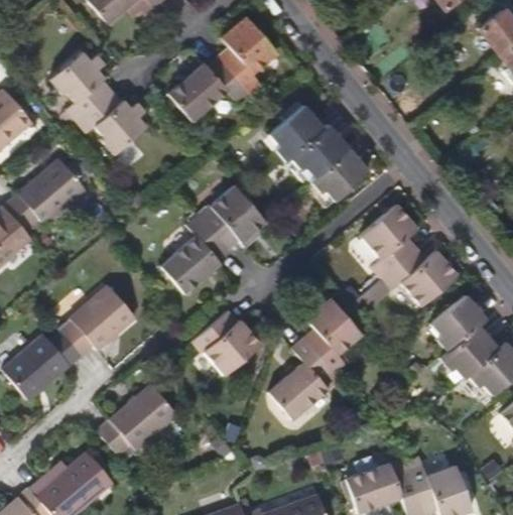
[(91,0),(109,21),(129,5),(134,0),(136,0),(143,8),(147,13),(158,4),(157,4),(161,0),(91,0)]
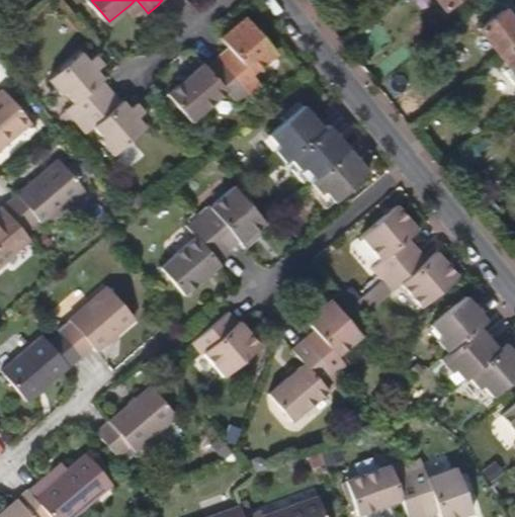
[(144,8),(137,0),(135,0),(130,5),(137,14),(144,8)]
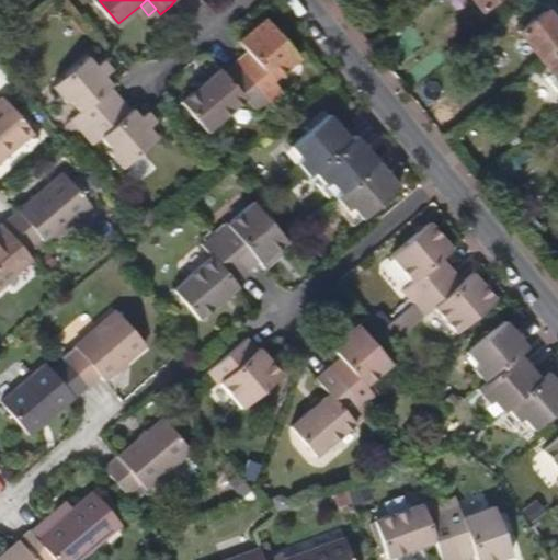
[(478,0),(485,9),(496,0),(478,0)]
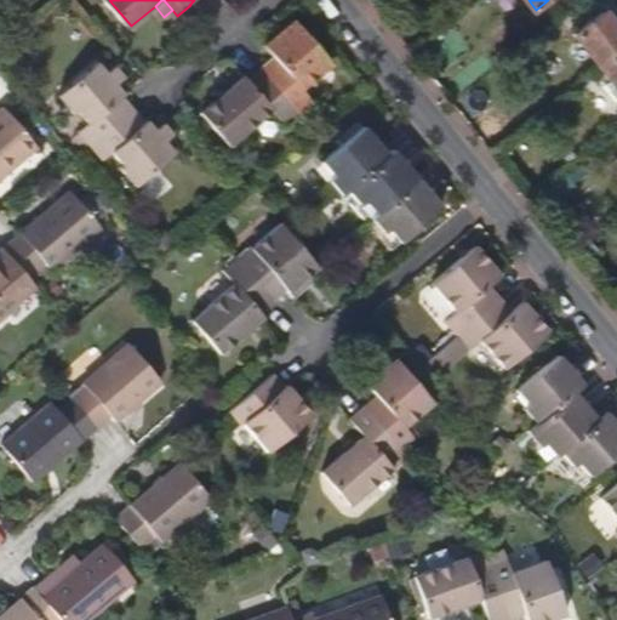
[(604,68),(616,58),(616,26),(607,13),(578,35),(604,68)]
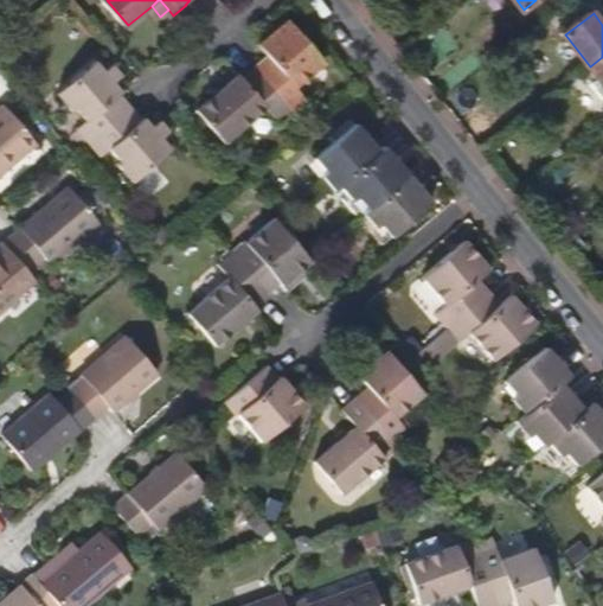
[(327,62),(292,19),(262,44),(271,56),(265,62),(260,67),(296,109),(308,99),(299,87),(327,62)]
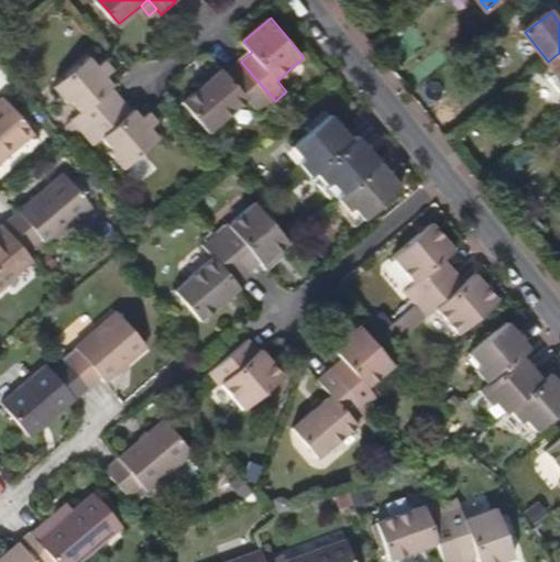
[(491,33),(478,44),(484,53),(498,42),(491,33)]
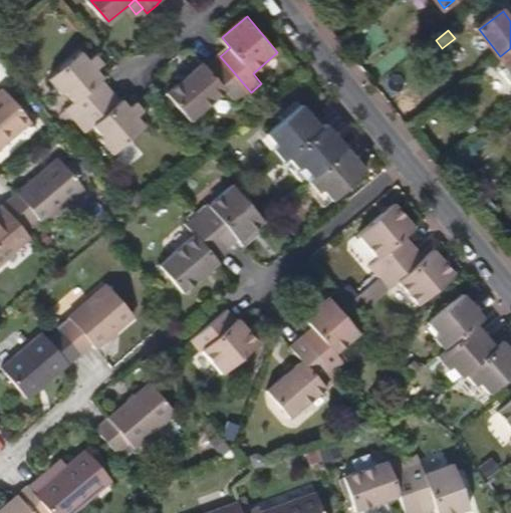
[(106,82),(101,76),(102,75),(95,66),(101,61),(92,50),(86,55),(79,47),(46,74),(57,87),(62,83),(73,97),(65,104),(76,117),(111,88),(106,82)]
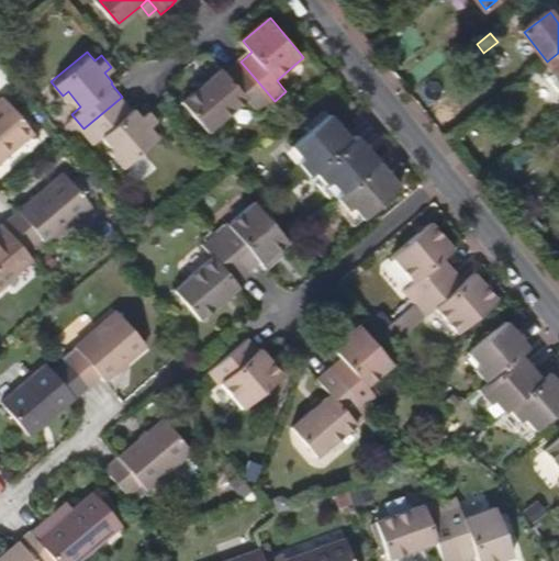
[(558,53),(547,62),(558,76),(558,53)]
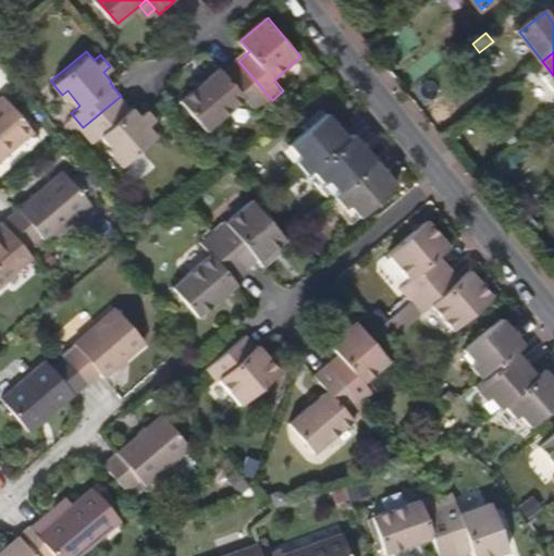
[(272,100),(238,61),(230,69),(225,72),(223,70),(185,101),(210,132),(248,100),(258,112),(272,100)]
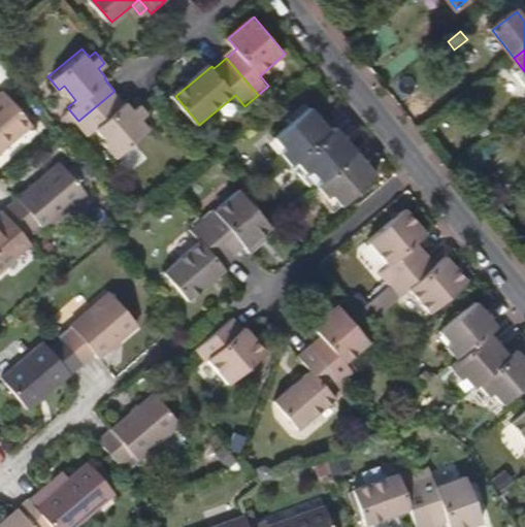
[(112,153),(146,126),(138,116),(144,110),(137,101),(130,107),(124,99),(123,101),(119,95),(115,91),(78,121),(86,129),(94,123),(104,135),(100,138),(112,153)]
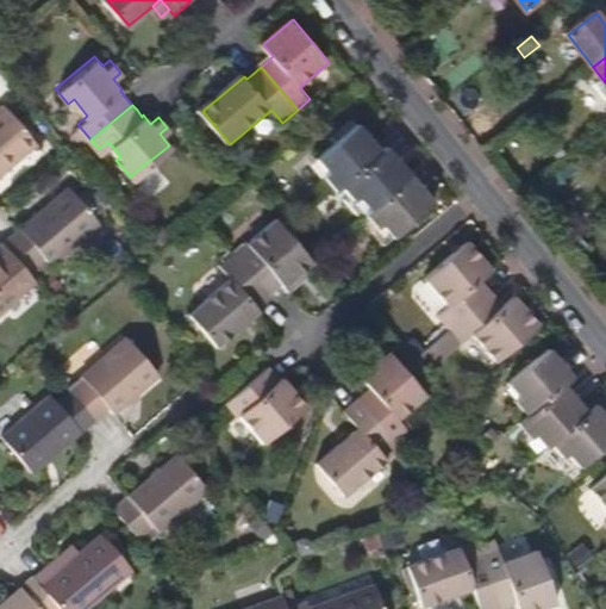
[(0,185),(44,148),(12,109),(0,117),(0,185)]
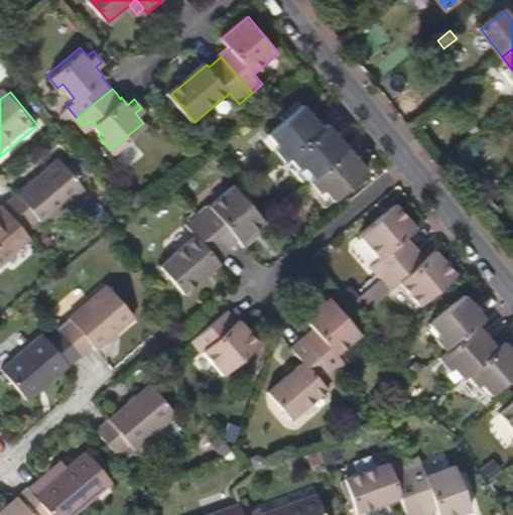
[(325,128),(304,104),(271,133),(280,144),(275,148),(286,161),(290,157),(325,128)]
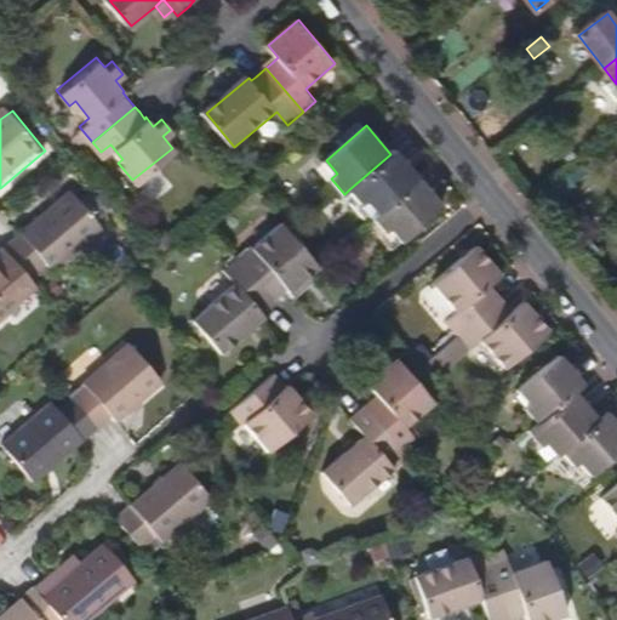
[(373,217),(420,178),(396,149),(390,154),(349,189),(373,217)]
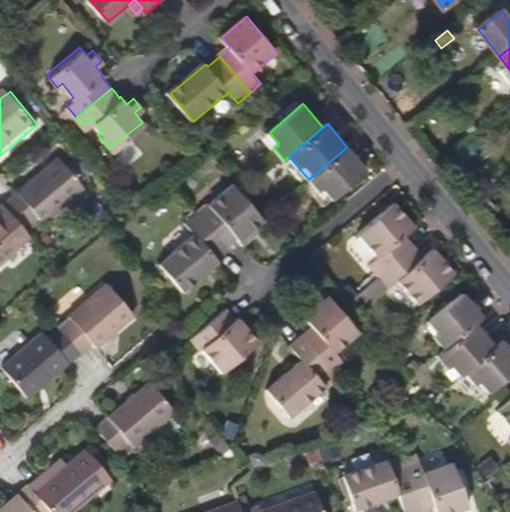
[(470,144),(451,159),(458,168),(477,153),(470,144)]
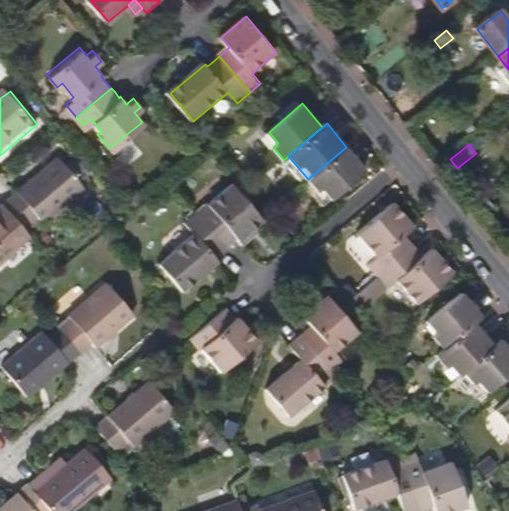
[(333,200),(367,171),(346,147),(308,179),(318,191),(322,188),(333,200)]
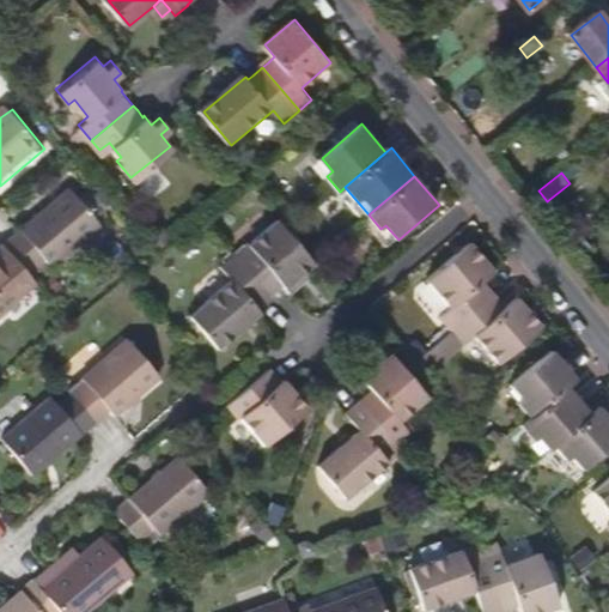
[(49,265),(101,223),(69,186),(19,228),(4,241),(29,271),(43,259),(49,265)]
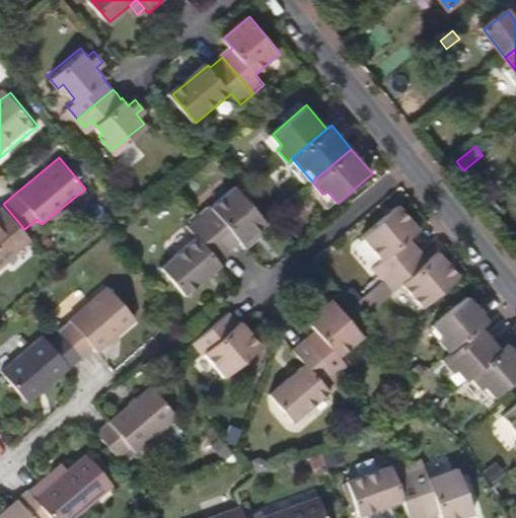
[(242,244),(267,223),(237,188),(212,209),(210,207),(200,216),(230,251),(235,247),(240,242),(242,244)]
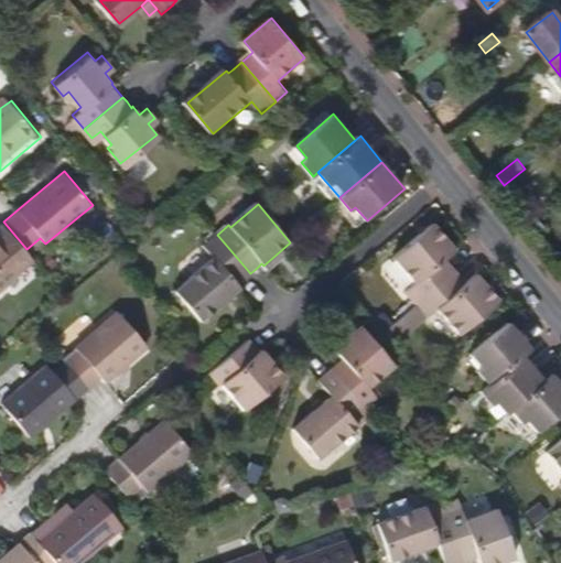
[(20,264),(31,256),(27,249),(3,222),(0,224),(0,288),(23,269),(20,264)]
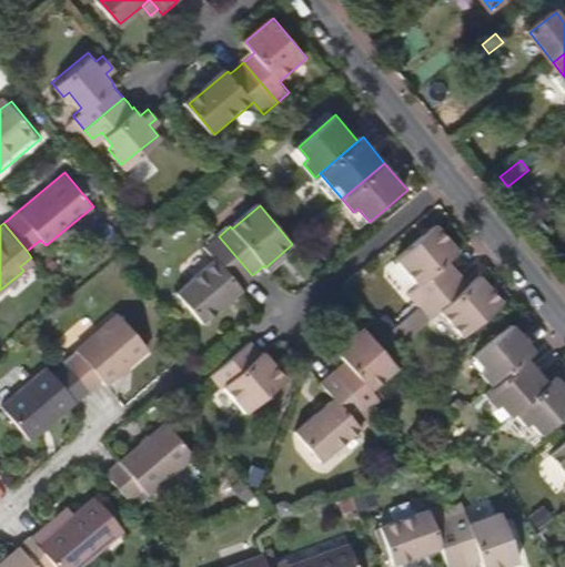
[(419,307),(458,273),(449,261),(458,253),(435,225),(395,259),(419,286),(407,295),(419,307)]
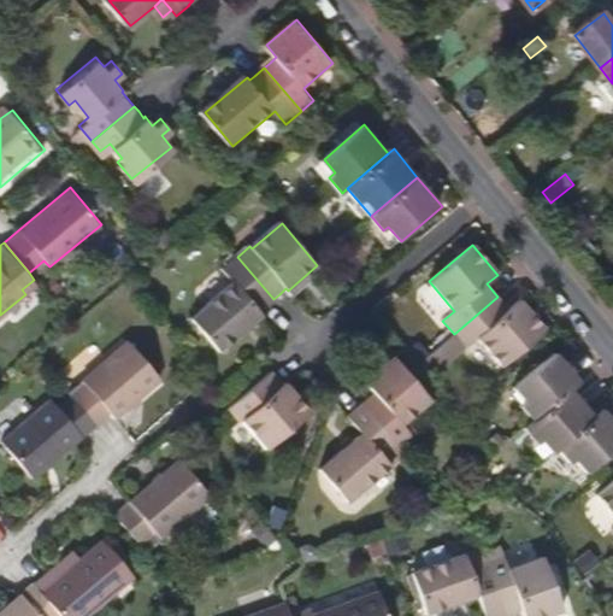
[(266,305),(273,299),(237,257),(222,269),(234,283),(192,318),(219,352),(264,316),(259,311),(266,305)]
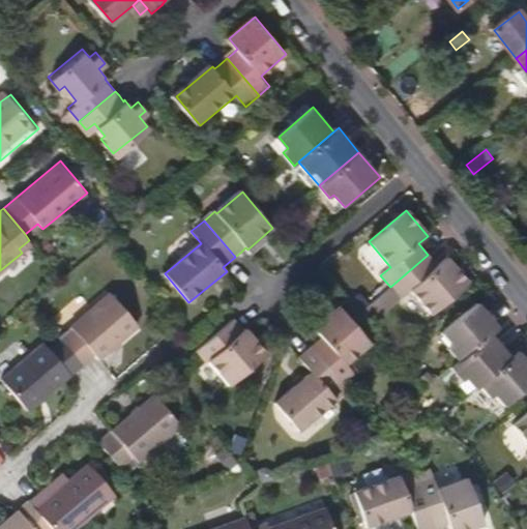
[(430,315),(467,283),(446,258),(437,266),(428,255),(390,287),(400,298),(409,290),(430,315)]
